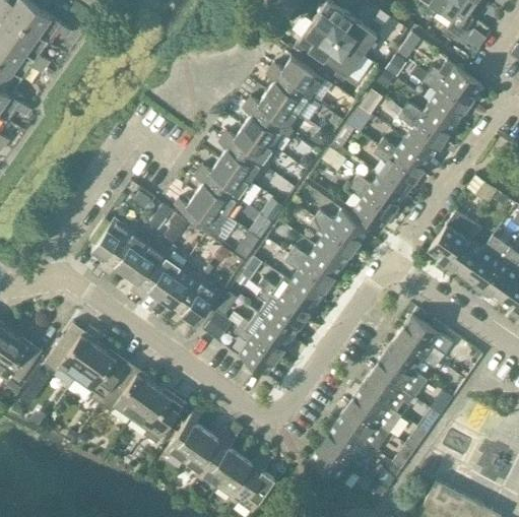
[(0,0),(0,6),(50,41),(57,30),(67,38),(72,31),(27,0),(17,0),(14,6),(5,0),(0,0)]
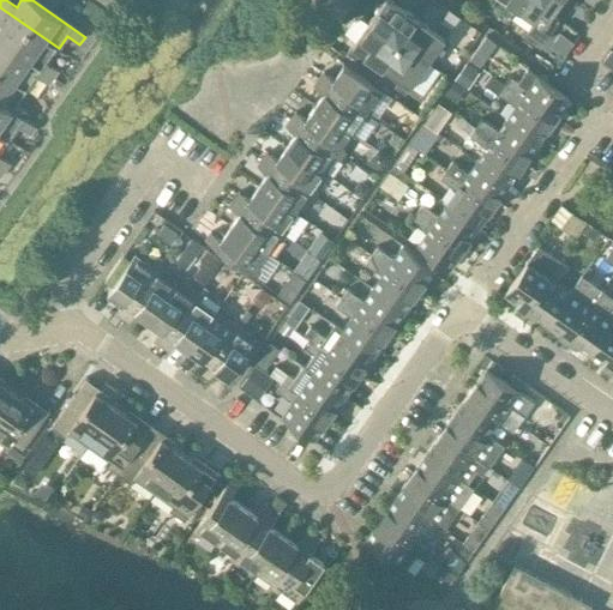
[(385,0),(371,23),(400,44),(418,19),(398,6),(402,0),(385,0)]
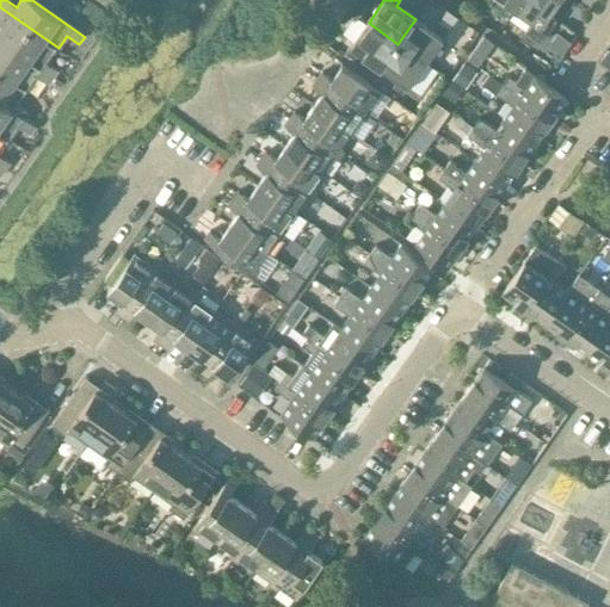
[(524,0),(503,0),(517,10),(524,0)]
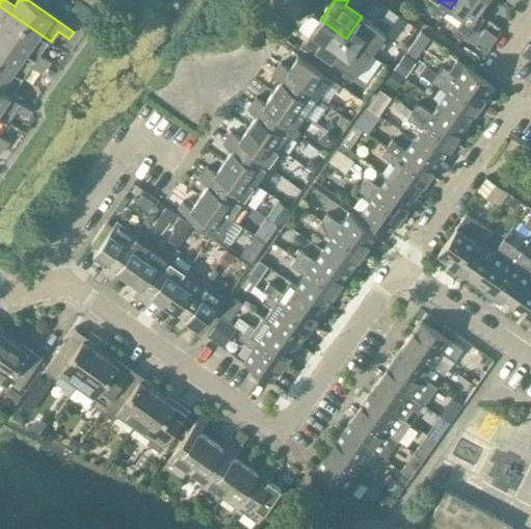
[(478,15),(488,0),(456,0),(450,8),(479,29),(485,20),(478,15)]
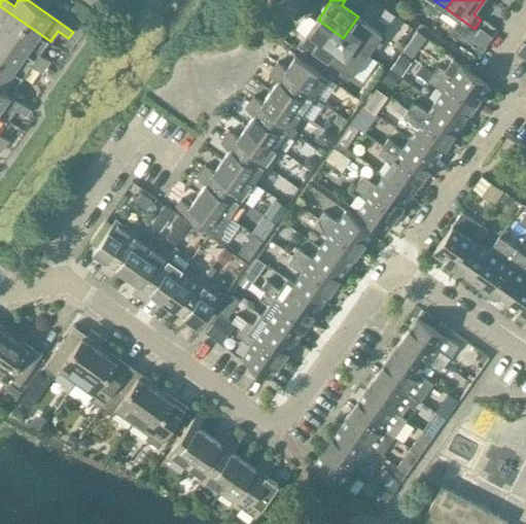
[(0,26),(0,35),(46,68),(50,63),(40,56),(50,41),(0,6),(0,21),(2,23),(0,26)]
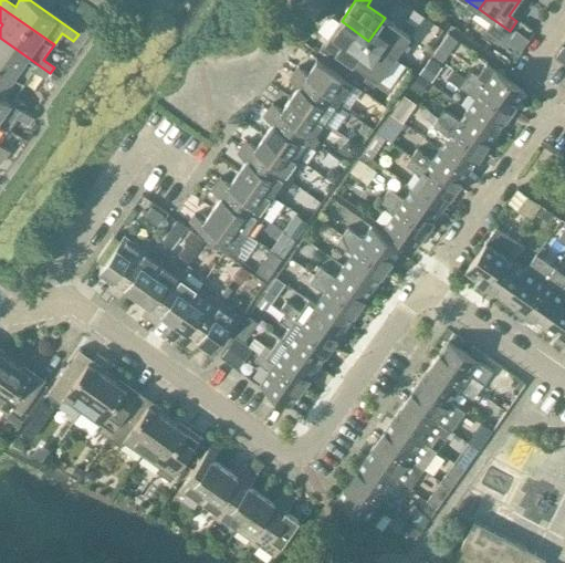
[(415,11),(410,18),(419,25),(425,18),(415,11)]
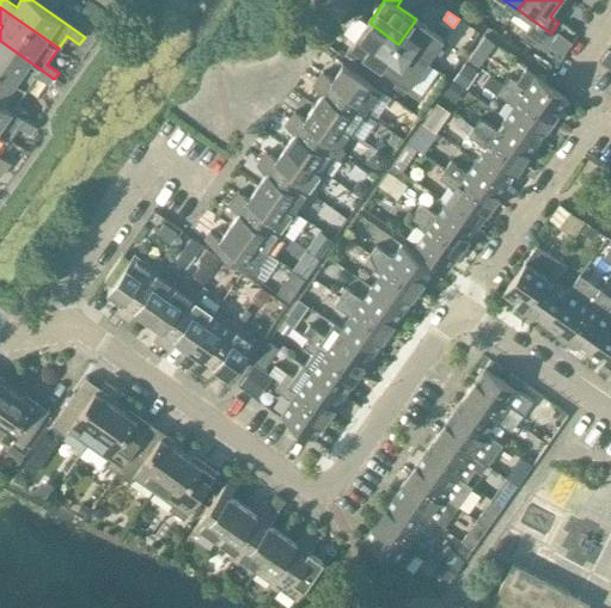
[(416,19),(398,44),(427,65),(451,31),(440,24),(434,32),(416,19)]
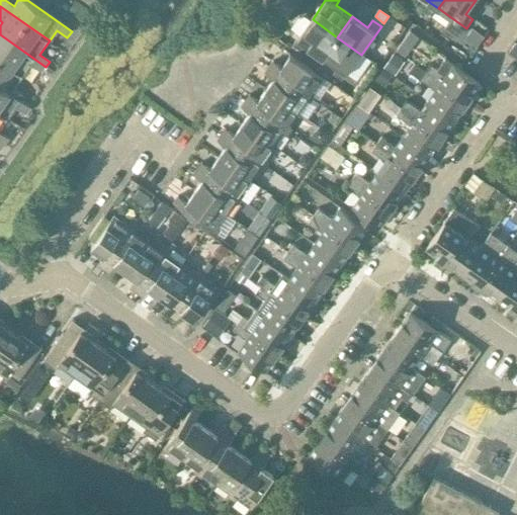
[(308,47),(323,58),(337,37),(313,19),(292,47),(302,54),(308,47)]
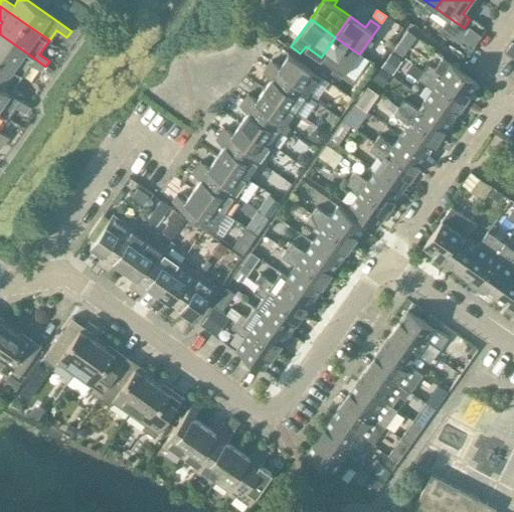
[(463,40),(474,48),(482,37),(470,29),(463,40)]
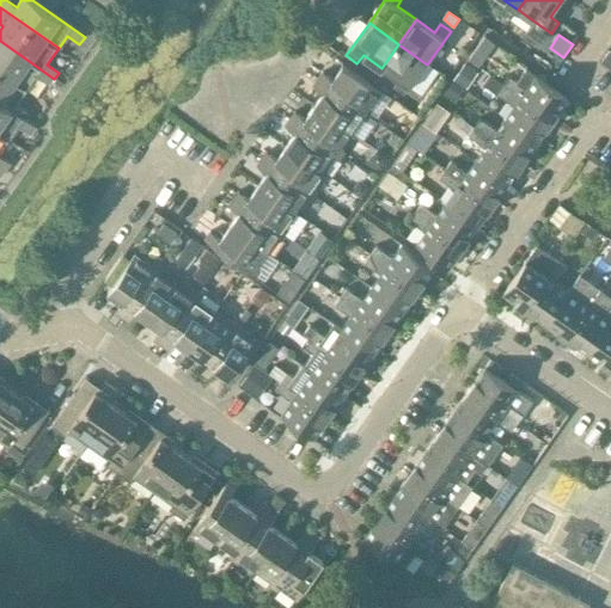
[(474,54),(482,61),(494,44),(486,37),(483,40),(474,54)]
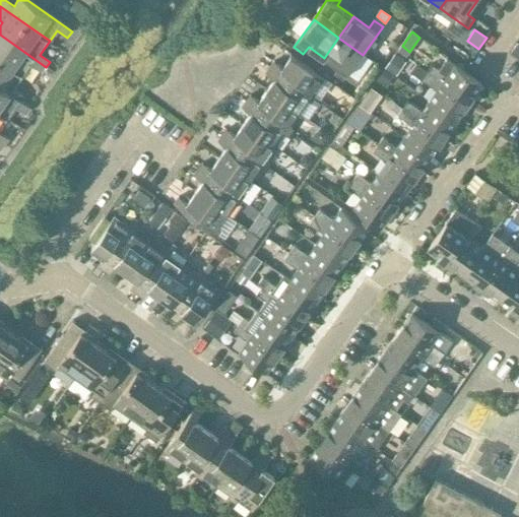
[(0,61),(23,78),(31,66),(42,73),(46,67),(0,35),(0,61)]
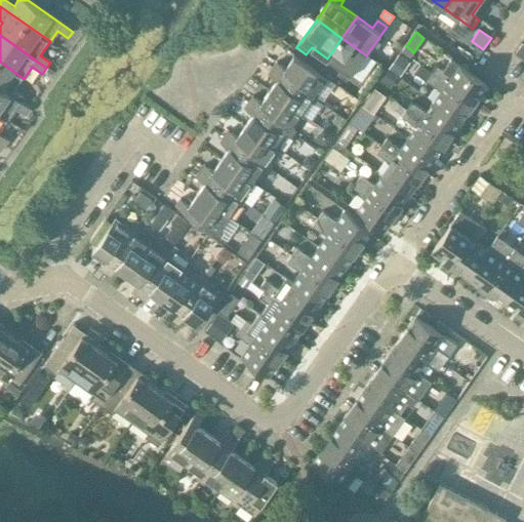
[(347,83),(366,55),(341,38),(327,58),(343,70),(337,76),(347,83)]
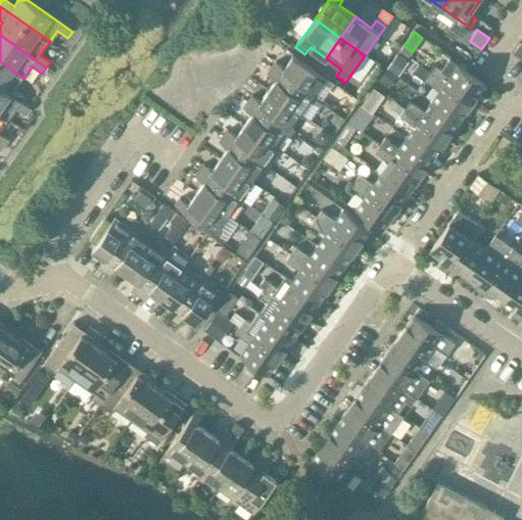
[(398,56),(387,71),(398,79),(409,63),(398,56)]
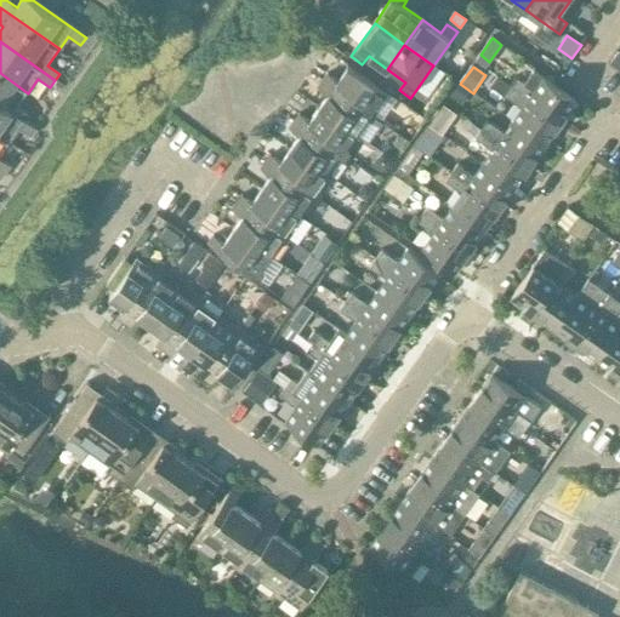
[(376,119),(377,120),(380,115),(376,112),(387,96),(348,68),(339,83),(328,75),(323,83),(376,119)]
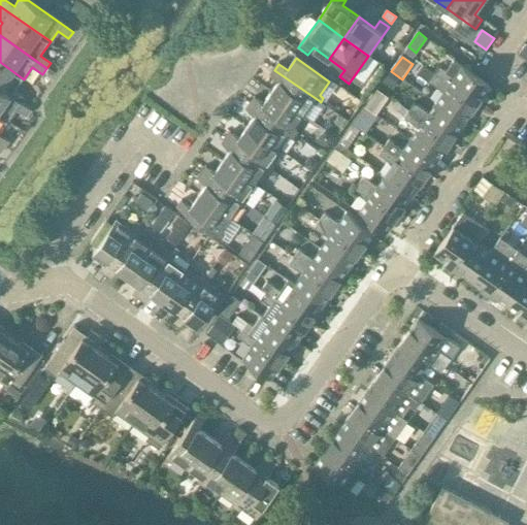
[(435,75),(478,104),(490,86),(455,61),(447,73),(440,69),(435,75)]
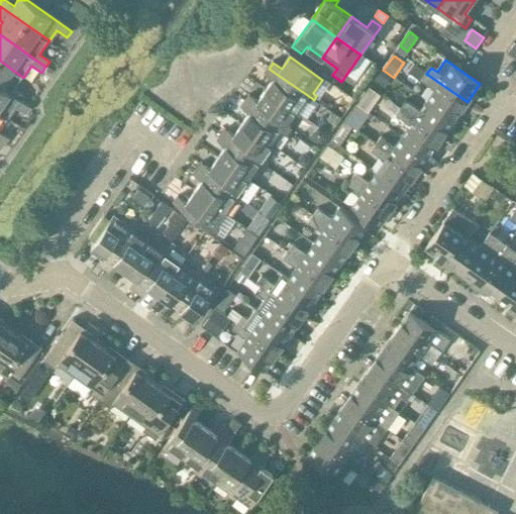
[(0,88),(21,102),(24,97),(14,90),(23,78),(0,61),(0,88)]
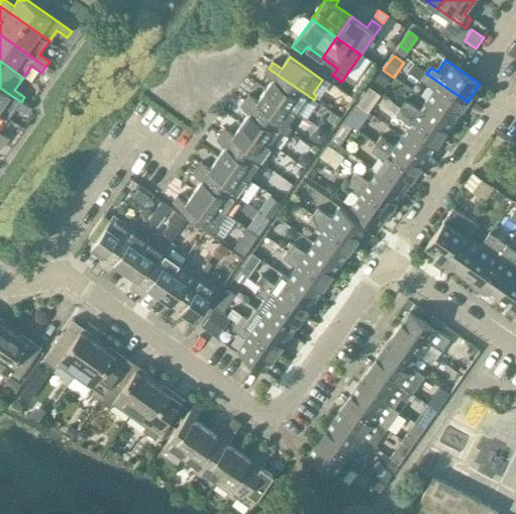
[(298,114),(307,101),(311,104),(314,100),(313,99),(269,69),(266,74),(274,80),(266,91),(298,114)]
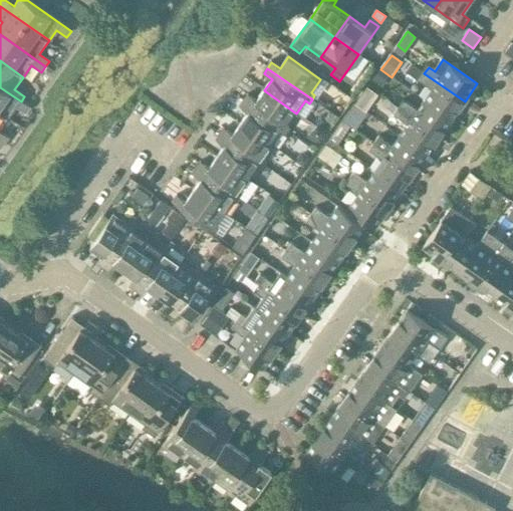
[(383,89),(392,77),(380,69),(371,81),(383,89)]
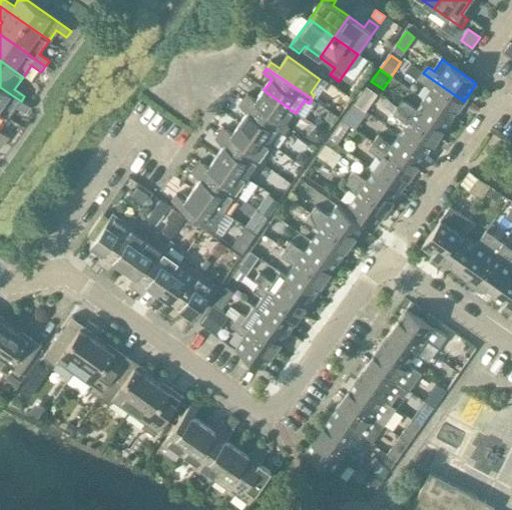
[(431,89),(423,99),(451,119),(464,101),(423,73),(418,80),(431,89)]
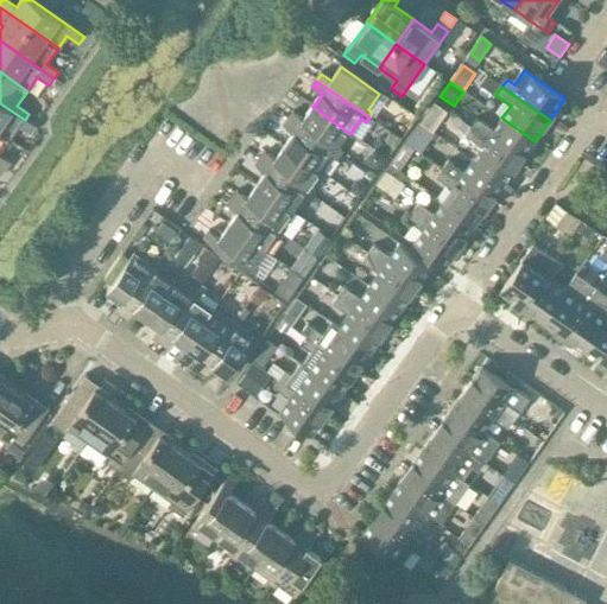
[(0,132),(11,140),(19,127),(31,135),(37,128),(25,120),(0,103),(0,132)]
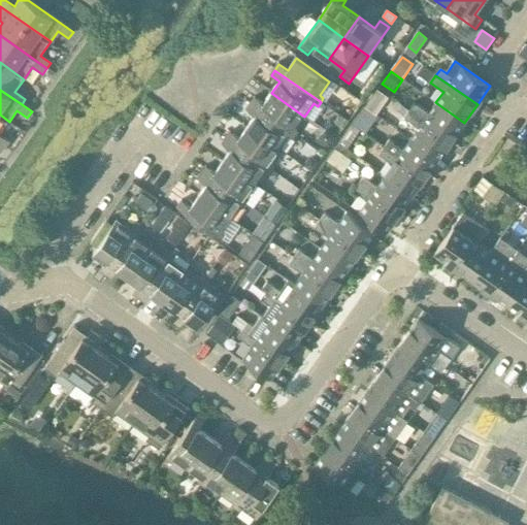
[(295,135),(296,136),(299,132),(295,130),(304,117),(271,93),(263,104),(255,98),(251,104),(295,135)]
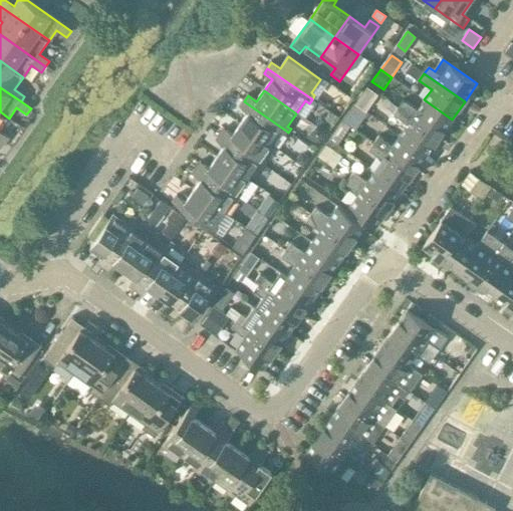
[(399,108),(439,138),(452,119),(424,99),(416,111),(404,102),(399,108)]
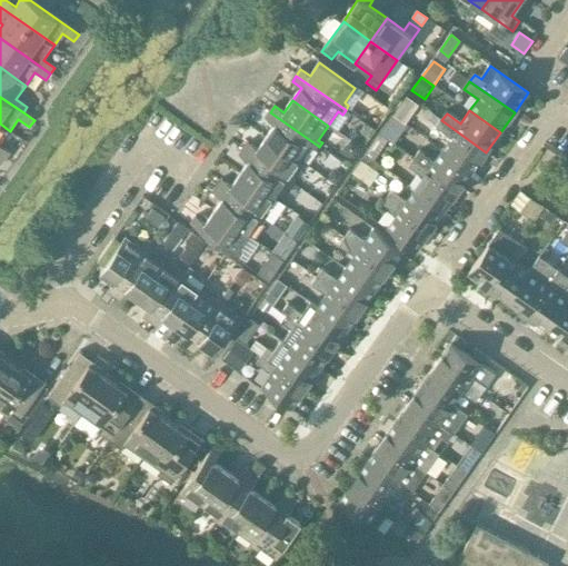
[(301,162),(302,162),(312,149),(316,151),(319,147),(318,146),(270,112),(266,119),(275,126),(267,137),(301,162)]
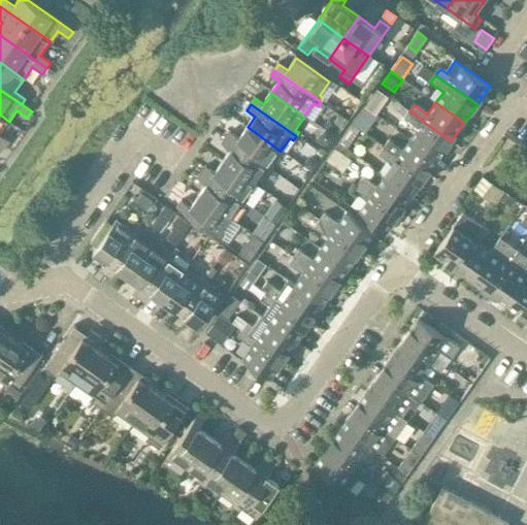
[(365,107),(355,122),(368,131),(379,117),(365,107)]
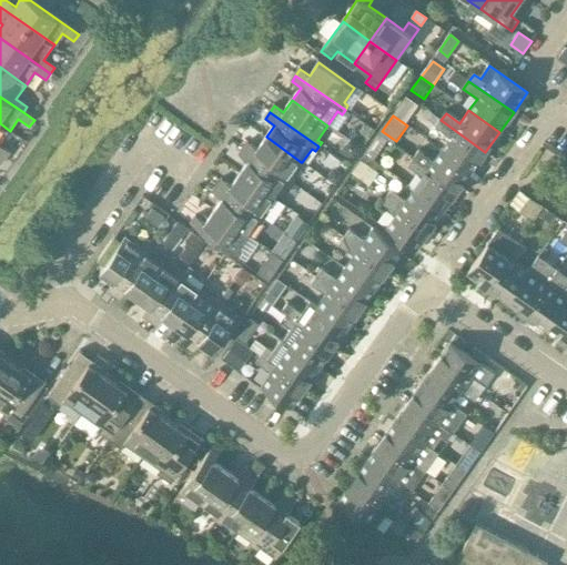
[(449,138),(442,149),(472,171),(485,152),(441,120),(435,129),(449,138)]
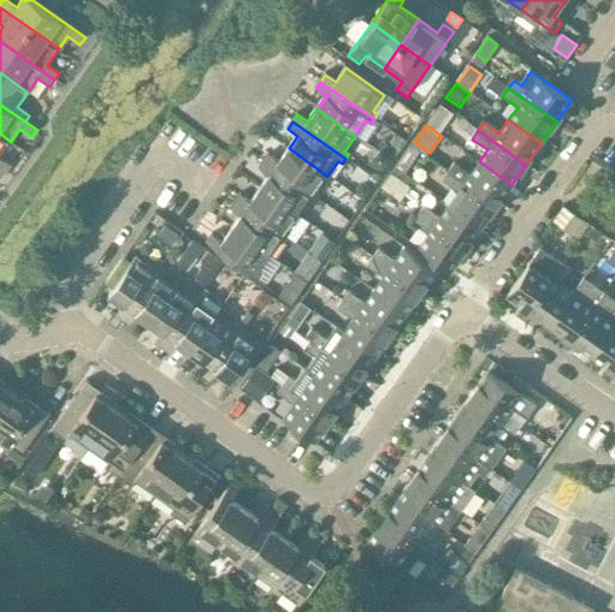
[(0,168),(5,173),(11,166),(0,158),(0,156),(11,142),(0,134),(0,168)]
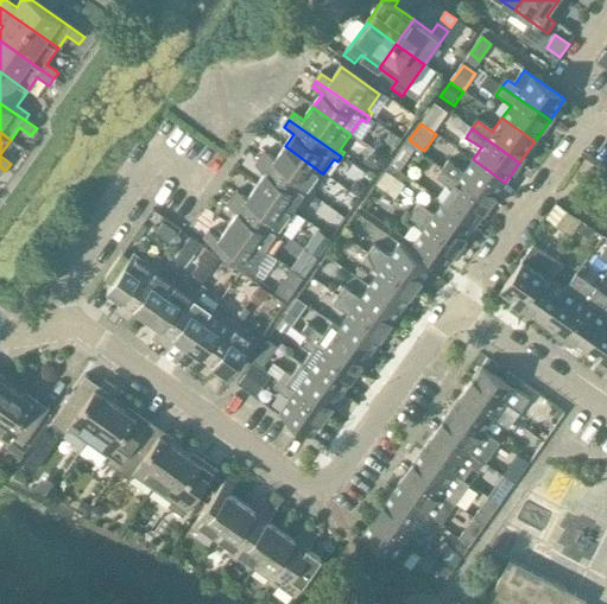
[(313,196),(316,191),(313,189),(323,173),(322,173),(285,146),(276,160),(265,153),(261,159),(313,196)]
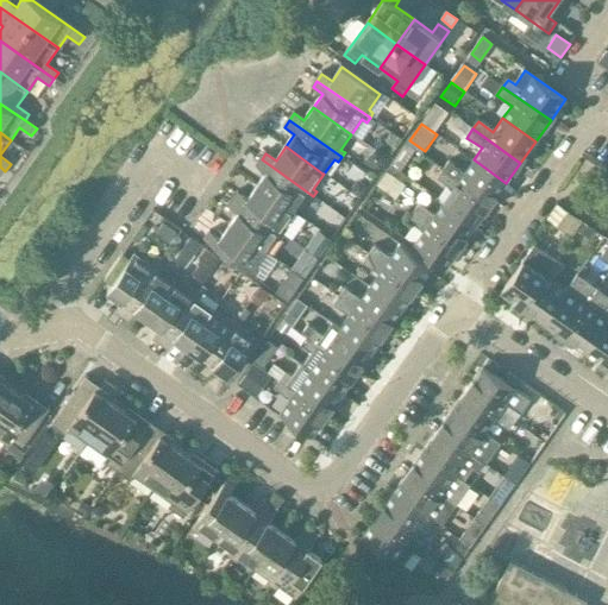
[(402,151),(392,166),(401,172),(412,158),(402,151)]
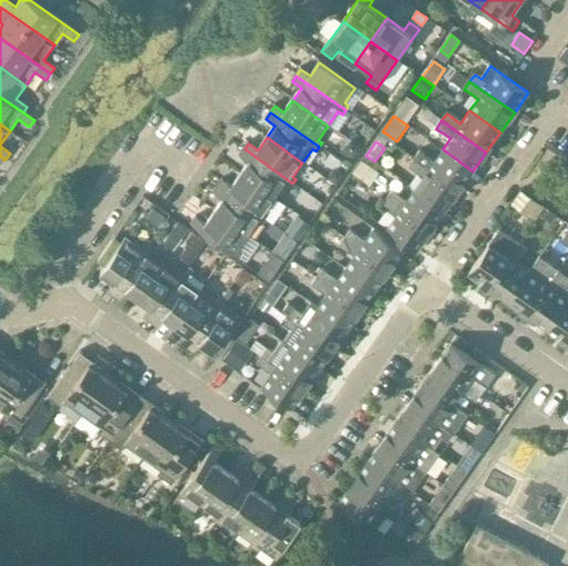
[(355,160),(362,149),(351,142),(348,147),(349,156),(354,159),(355,160)]
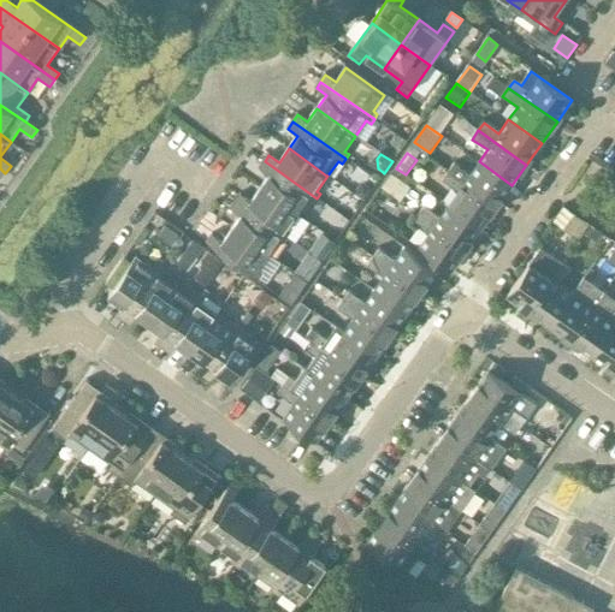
[(299,215),(299,217),(309,201),(314,203),(317,198),(265,161),(259,168),(270,176),(260,189),(299,215)]
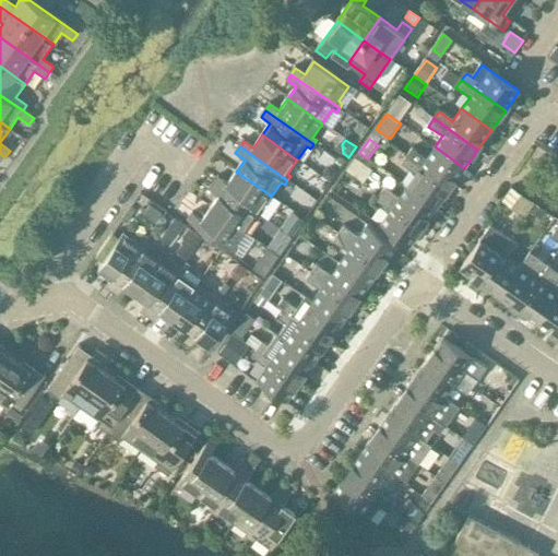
[(406,156),(450,188),(464,168),(435,146),(426,160),(412,150),(406,156)]
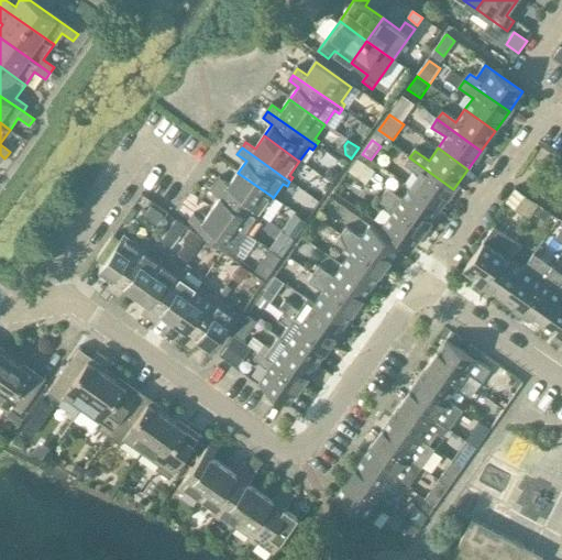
[(418,176),(409,187),(440,209),(453,189),(409,157),(404,166),(418,176)]
